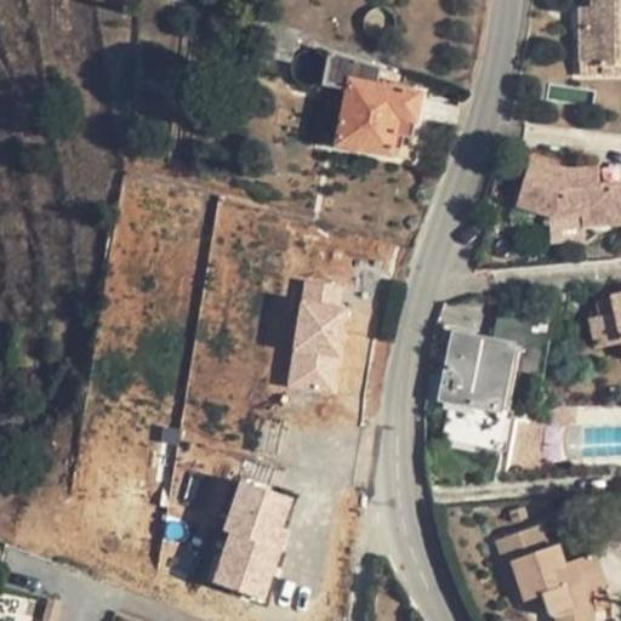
[(620,0),(592,0),(592,6),(596,6),(596,21),(581,21),(580,26),(579,62),(597,63),(597,67),(620,67),(620,0)]
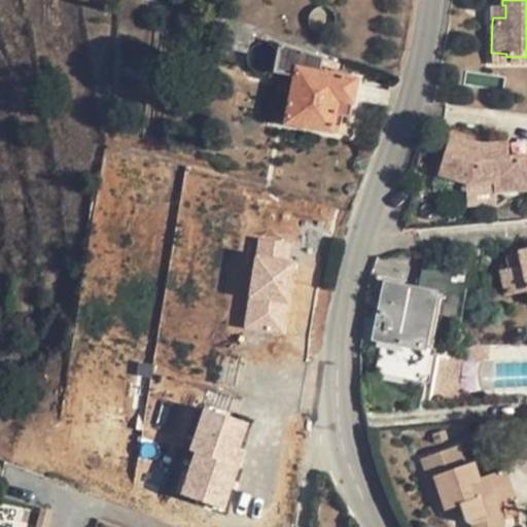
[(492,7),(493,18),(505,18),(505,5),(502,5),(494,6),(492,7)]
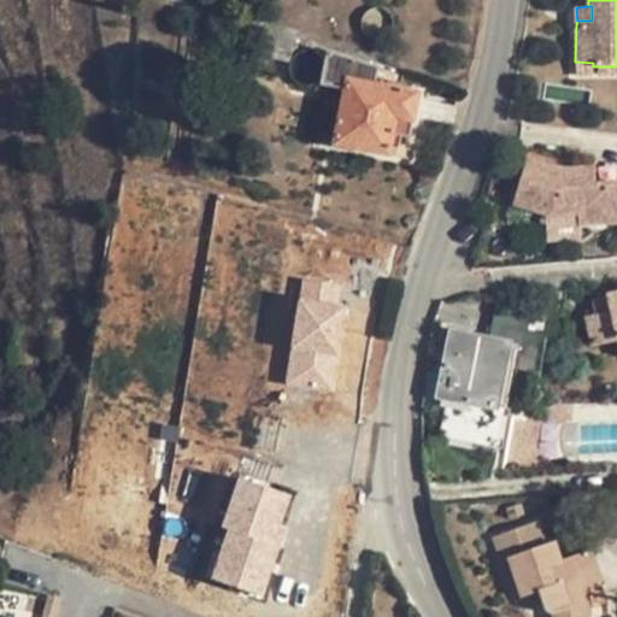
[(265,27),(262,42),(289,48),(294,35),(265,27)]
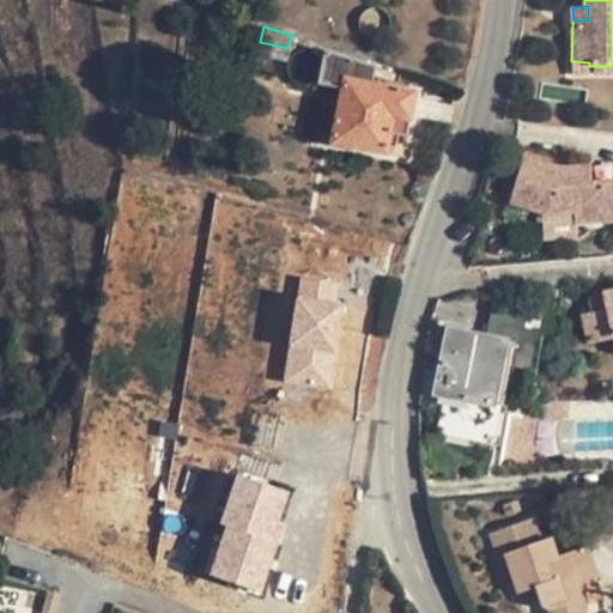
[(343,86),(332,141),(386,153),(390,132),(394,116),(410,119),(416,91),(371,83),(375,67),(327,52),(320,83),(343,86)]
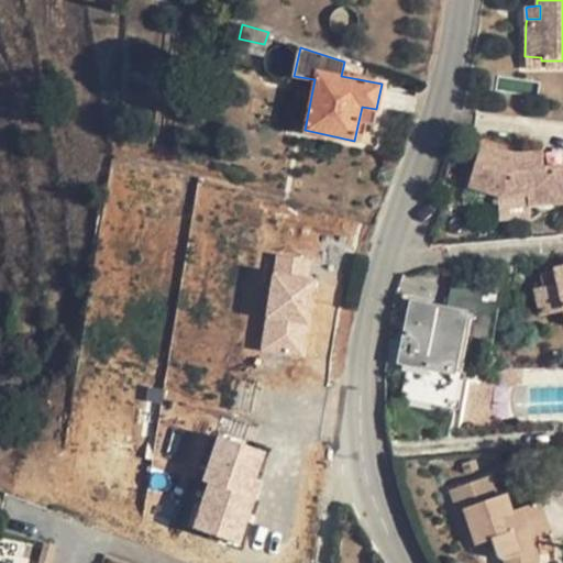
[(359,121),(374,124),(376,109),(362,107),(359,121)]
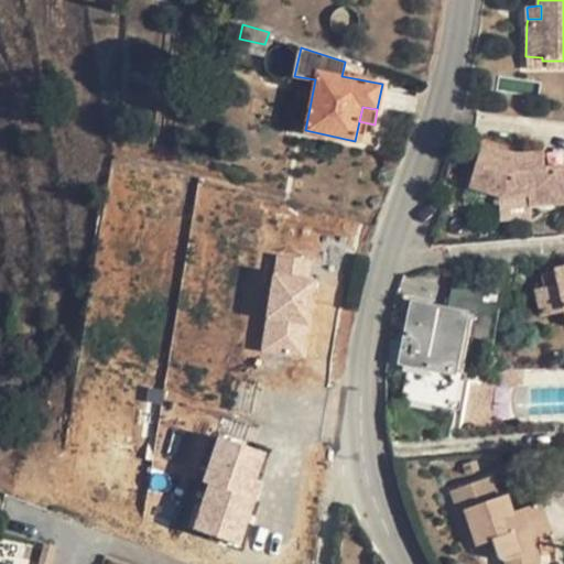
[(543,149),(525,150),(527,159),(512,161),(513,151),(478,144),(474,169),(468,183),(501,192),(529,190),(531,199),(563,196),(563,161),(544,163),(543,149)]
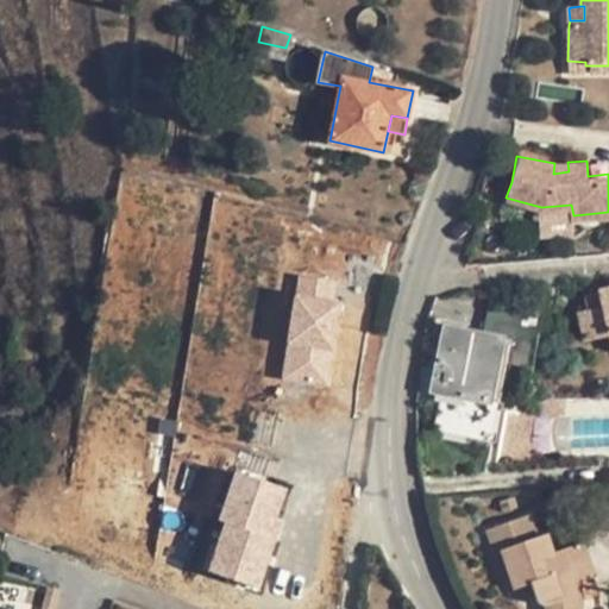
[(567,162),(554,163),(553,174),(569,171),(567,162)]
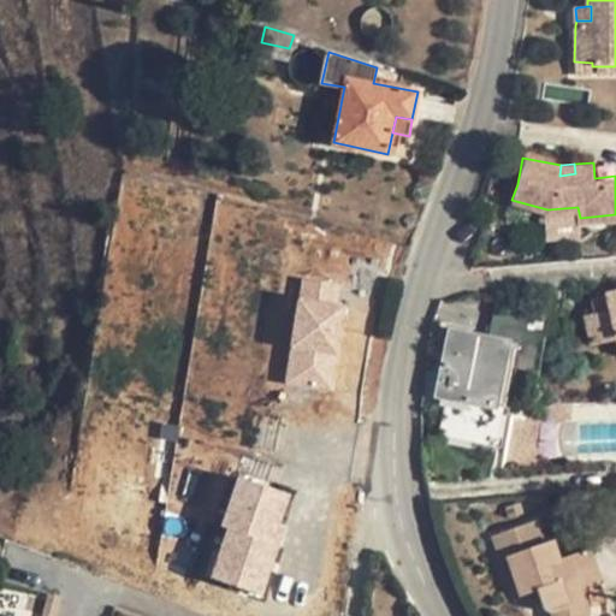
[(548,221),(580,218),(578,207),(548,209),(548,221)]
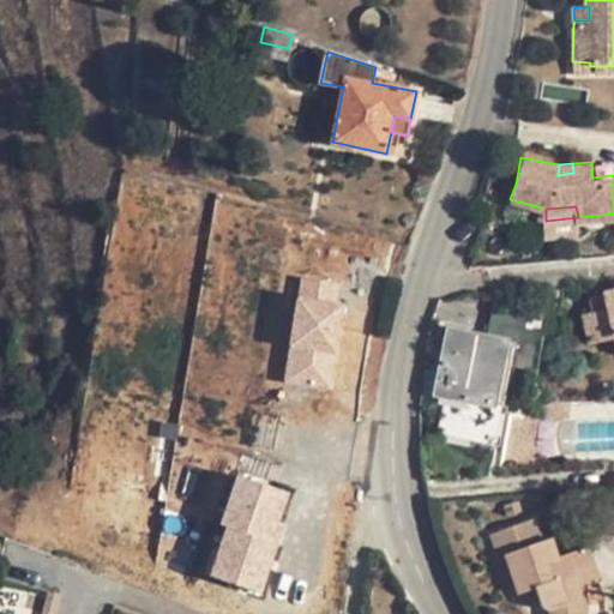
[(298,276),(290,384),(339,387),(348,280),(298,276)]
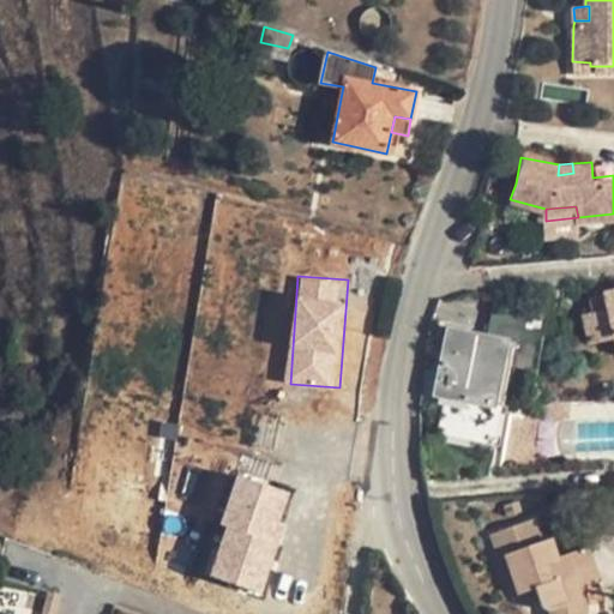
[(613,290),(605,293),(606,296),(593,300),(595,314),(584,317),(590,342),(613,335),(613,290)]
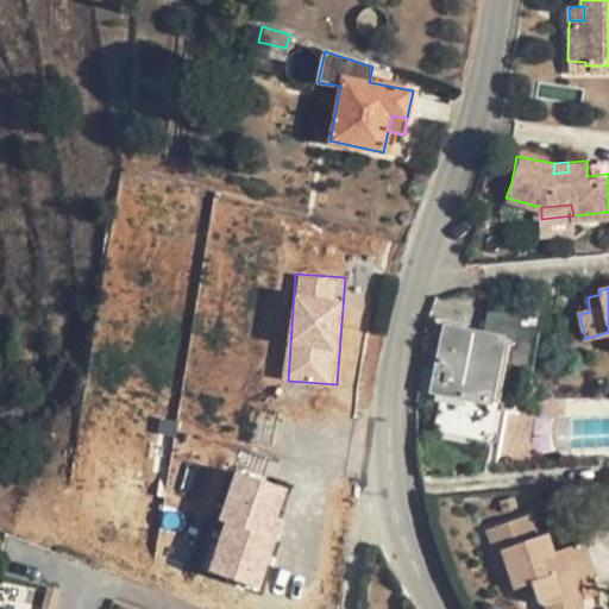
[(533,294),(512,290),(510,295),(493,290),(487,319),(527,326),(533,294)]
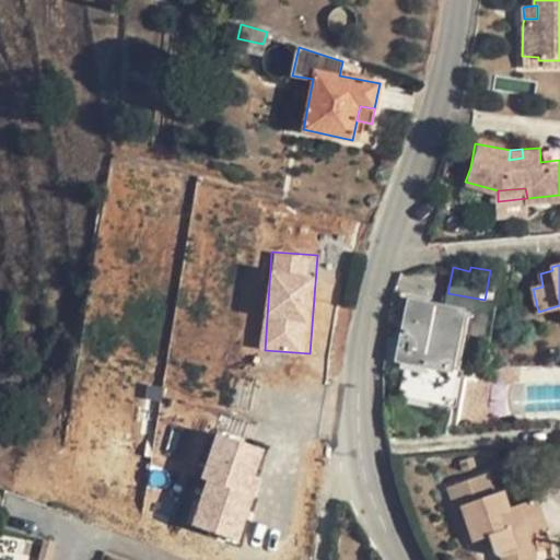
[(483,339),(488,318),(410,302),(397,360),(405,362),(403,370),(407,371),(401,396),(453,407),(462,363),(459,363),(452,361),(457,334),(466,335),(483,339)]
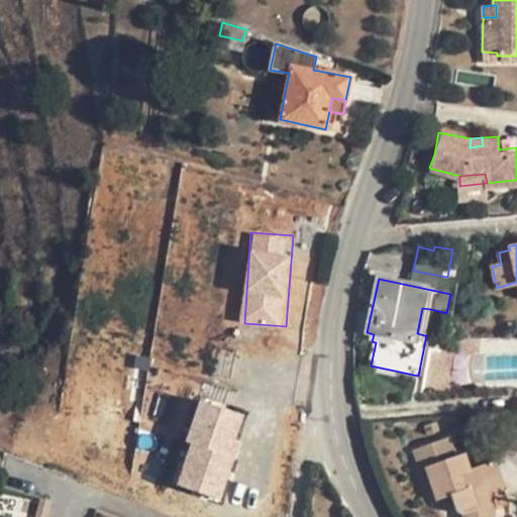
[(424,335),(430,309),(422,308),(417,333),(424,335)]
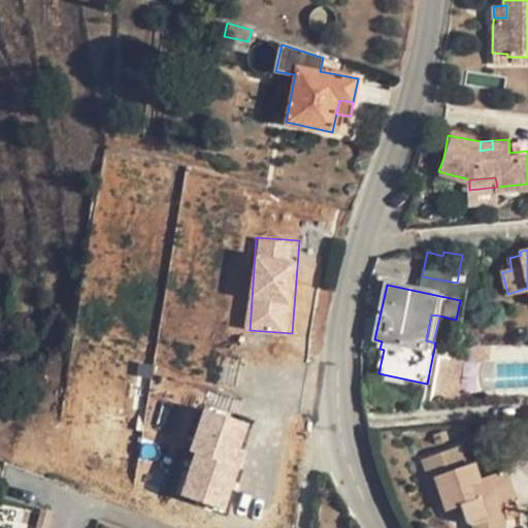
[(484,360),(485,348),(467,350),(466,358),(484,360)]
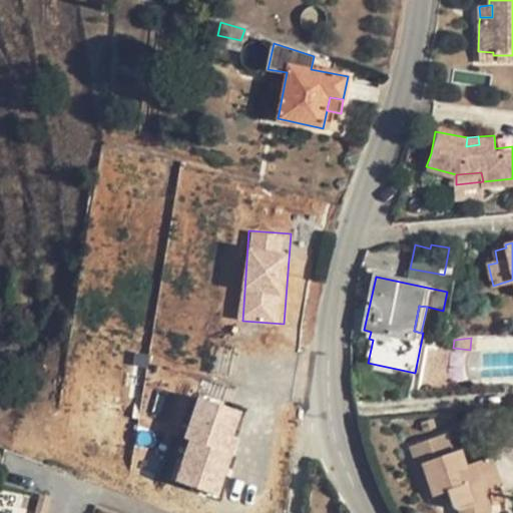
[(443,391),(451,353),(427,348),(417,397),(443,391)]
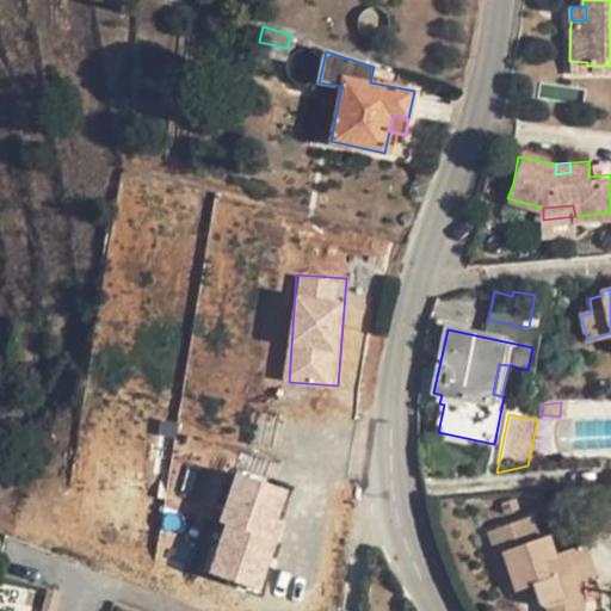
[(264,590),(295,487),(239,470),(208,573),(264,590)]
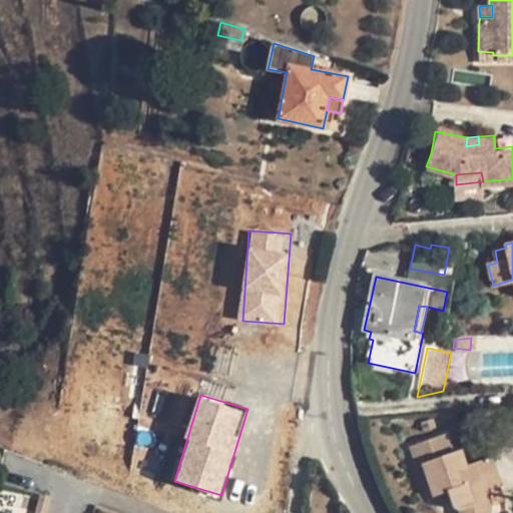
[(425,471),(436,500),(447,496),(455,509),(460,512),(491,512),(490,494),(486,492),(478,467),(468,470),(463,455),(453,458),(446,442),(444,440),(414,450),(412,452),(419,472),(425,471)]
